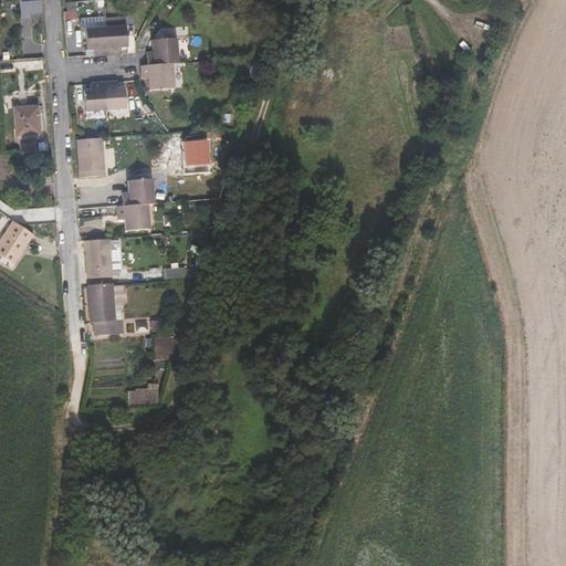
[(18,0),(19,16),(40,14),(39,0),(18,0)]
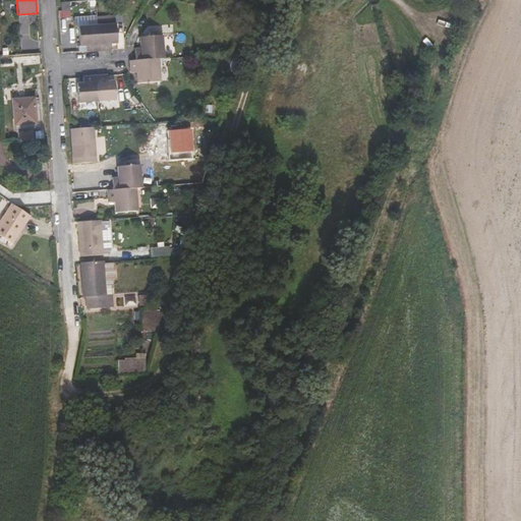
[(69,2),(61,3),(62,13),(70,13),(69,2)]
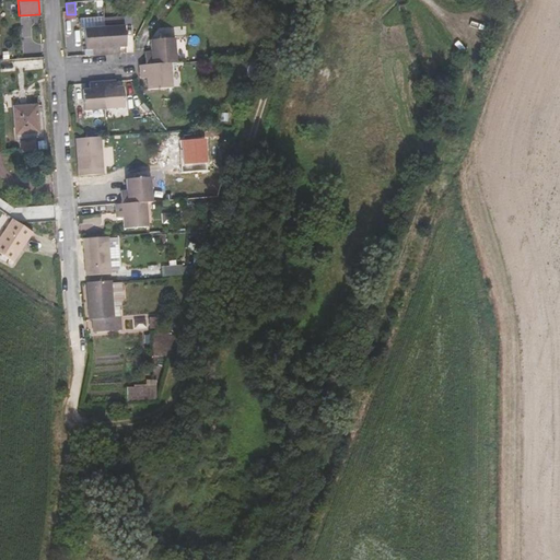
[(106,54),(120,54),(119,47),(127,46),(125,25),(104,26),(106,54)]
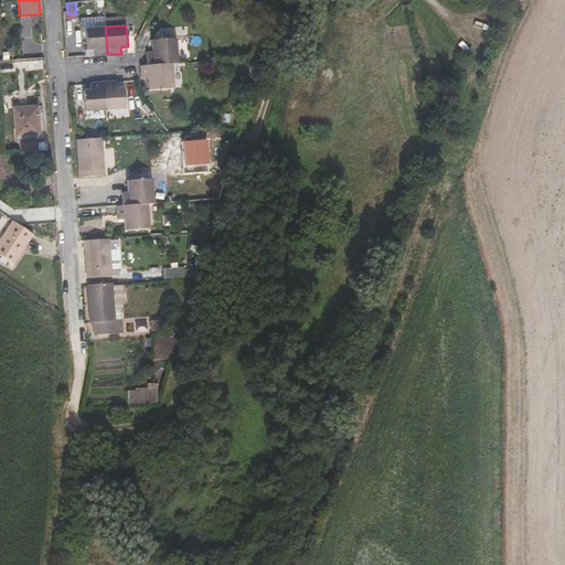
[(94,56),(107,54),(105,27),(86,29),(87,51),(94,50),(94,56)]
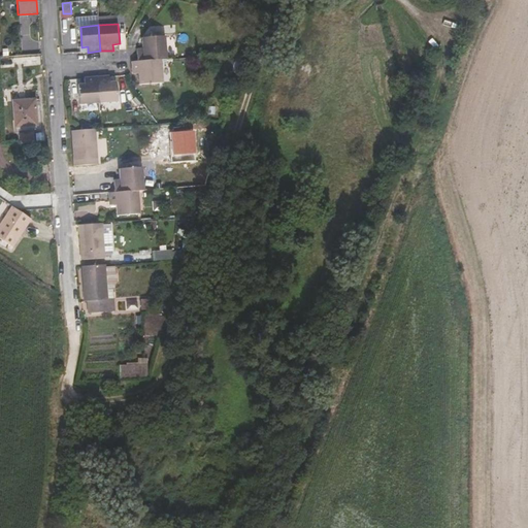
[(161,60),(167,59),(165,36),(141,38),(142,48),(136,50),(137,62),(161,60)]
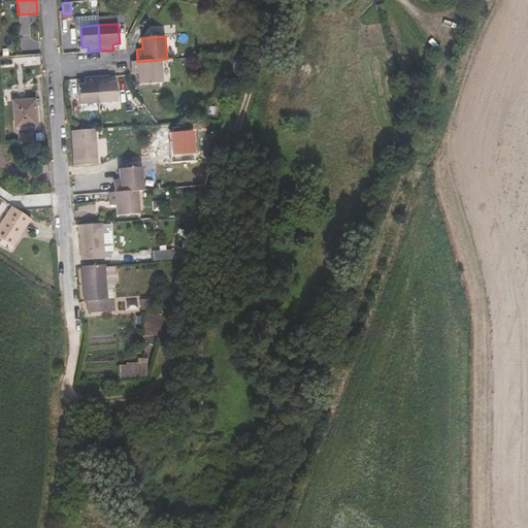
[(163,83),(161,60),(137,62),(132,62),(133,73),(138,73),(139,84),(163,83)]
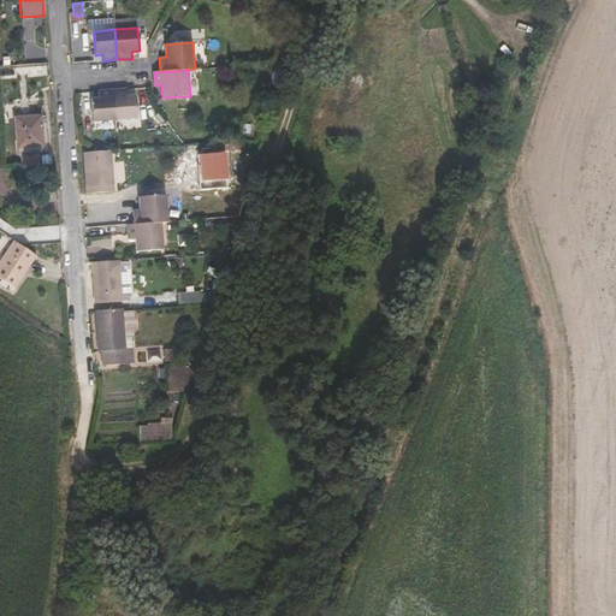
[(129,95),(128,89),(113,90),(116,120),(138,118),(136,95),(129,95)]
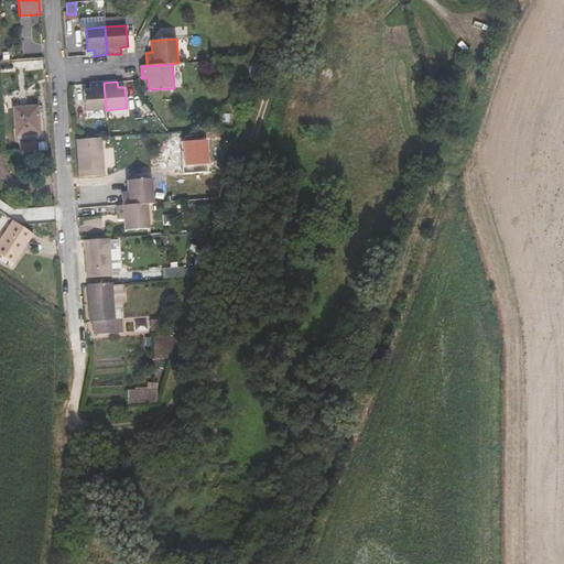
[(106,110),(104,83),(90,84),(91,89),(85,90),(86,111),(106,110)]
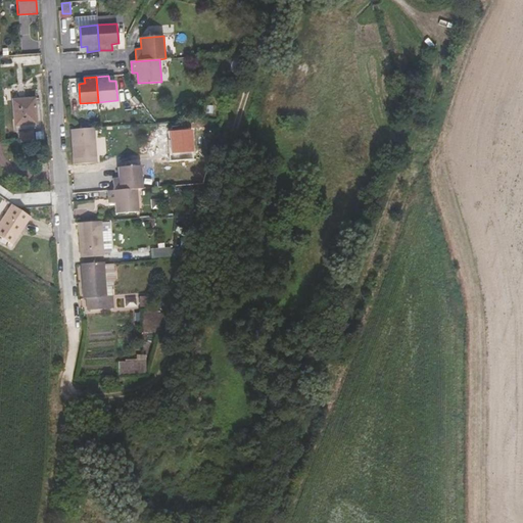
[(34,98),(12,99),(13,126),(14,126),(36,124),(34,98)]
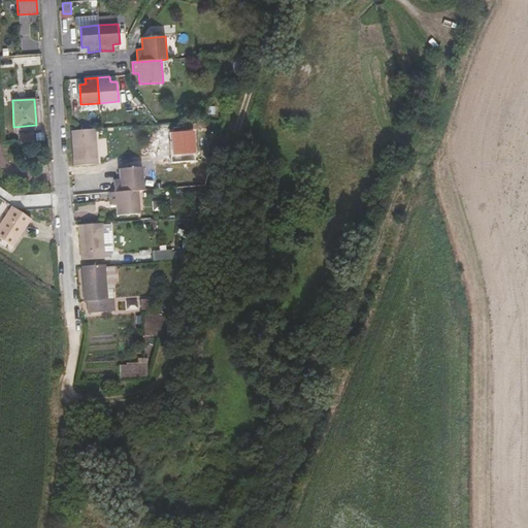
[(96,130),(74,131),(76,156),(74,156),(75,166),(99,164),(96,130)]
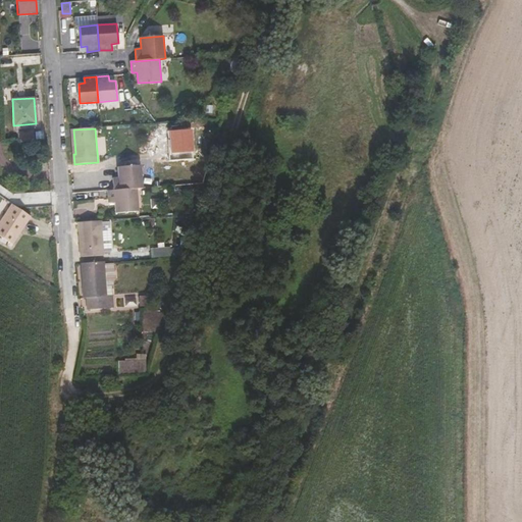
[(139,190),(144,189),(143,166),(119,168),(120,178),(115,179),(115,191),(139,190)]
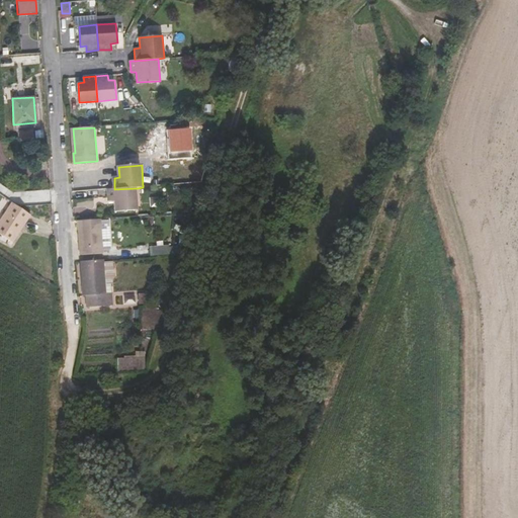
[(139,209),(138,188),(114,189),(109,190),(110,197),(110,201),(115,201),(116,211),(139,209)]
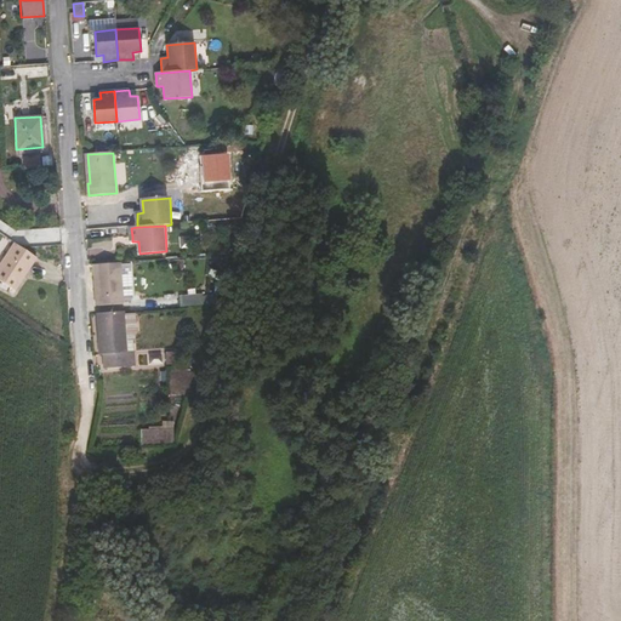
[(10,240),(0,255),(0,280),(11,289),(32,255),(10,240)]
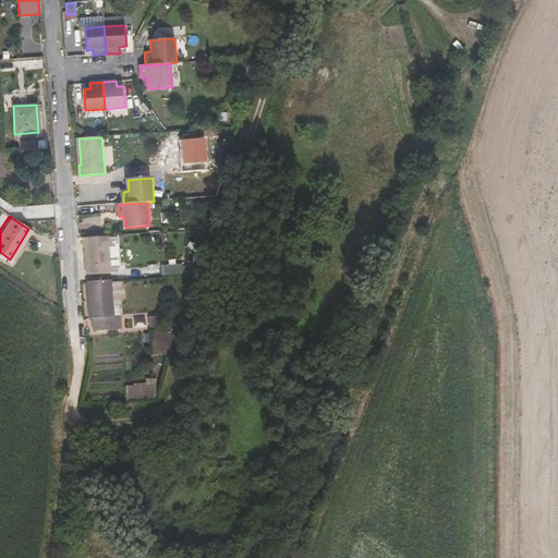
[(113,274),(110,237),(85,239),(86,249),(88,249),(91,275),(113,274)]
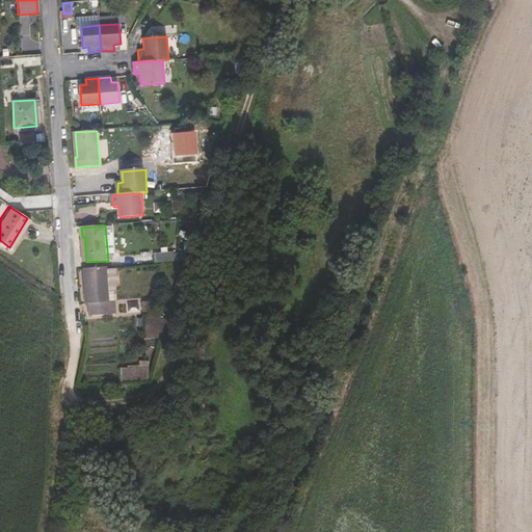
[(154,262),(175,261),(174,253),(154,253),(154,262)]
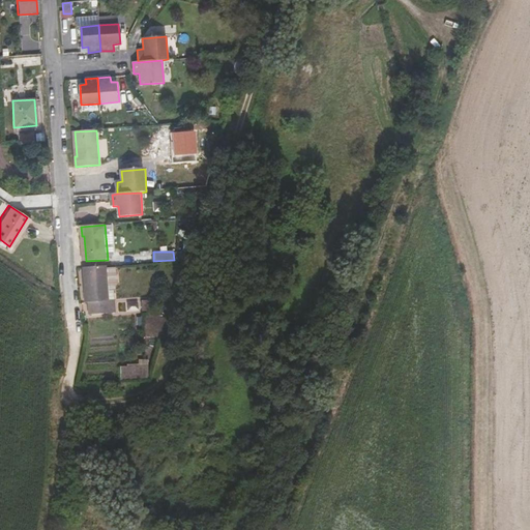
[(111,301),(108,266),(86,267),(88,293),(86,293),(87,302),(111,301)]
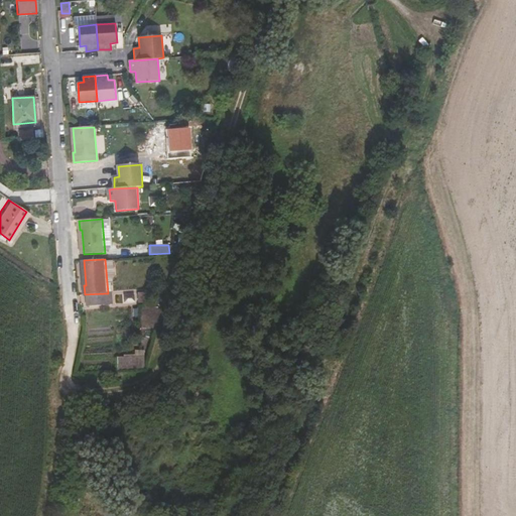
[(134,356),(116,356),(117,370),(144,370),(143,350),(134,350),(134,356)]
